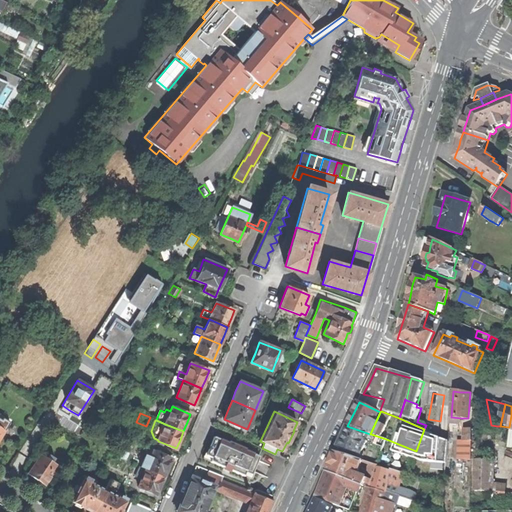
[(368,441),(371,434),(370,434),(347,426),(342,437),(337,448),(361,456),(362,455),(364,449),(368,441)]
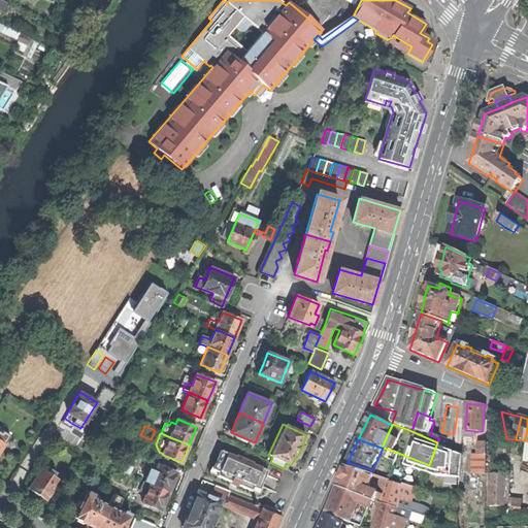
[(521,461),(525,442),(525,440),(516,439),(513,439),(512,450),(516,450),(515,460),(521,461)]
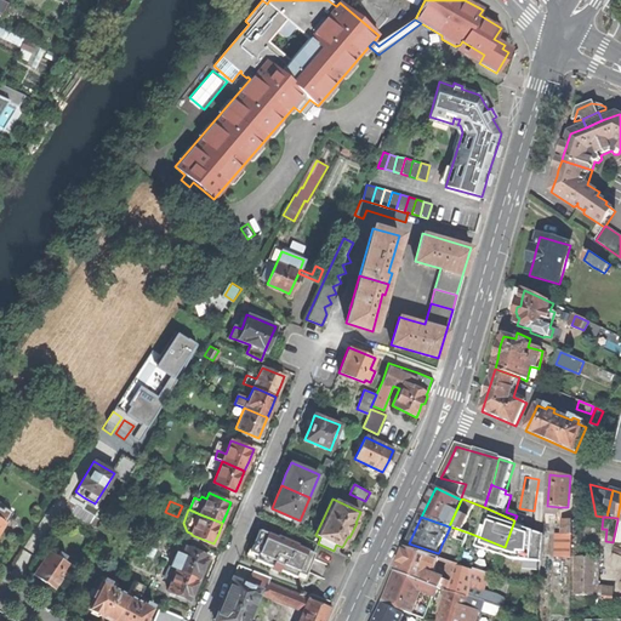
[(564,520),(563,535),(573,535),(574,520),(564,520)]
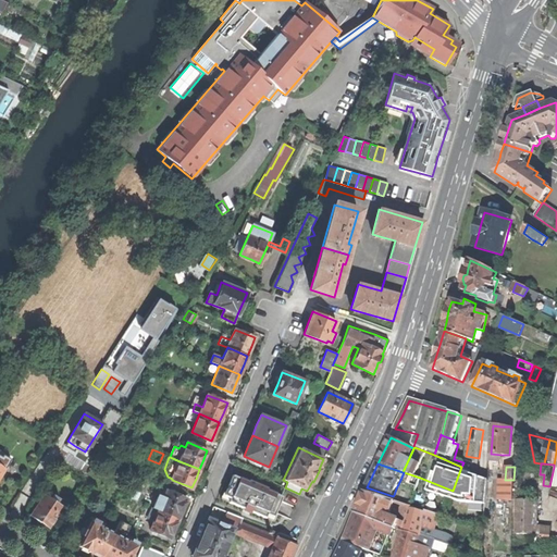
[(416,485),(417,485),(420,478),(404,472),(400,480),(411,483),(416,485)]
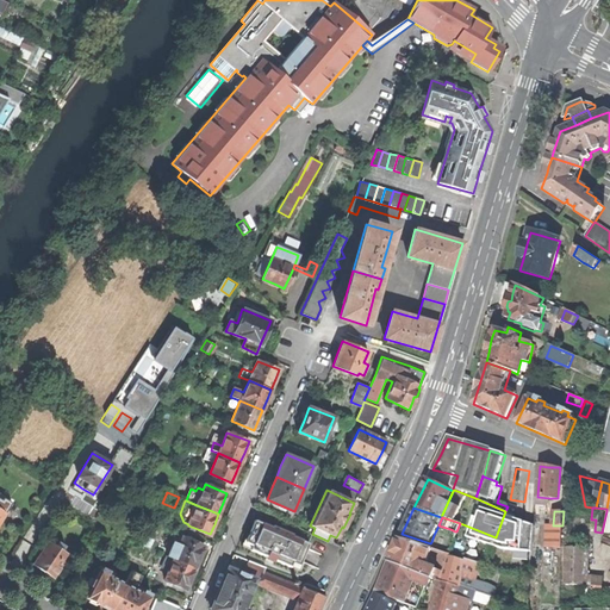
[(246,542),(251,545),(250,551),(266,556),(266,559),(268,560),(273,561),(274,560),(290,567),(292,562),(299,565),(312,534),(285,522),(281,530),(272,526),(272,528),(254,521),(246,542)]
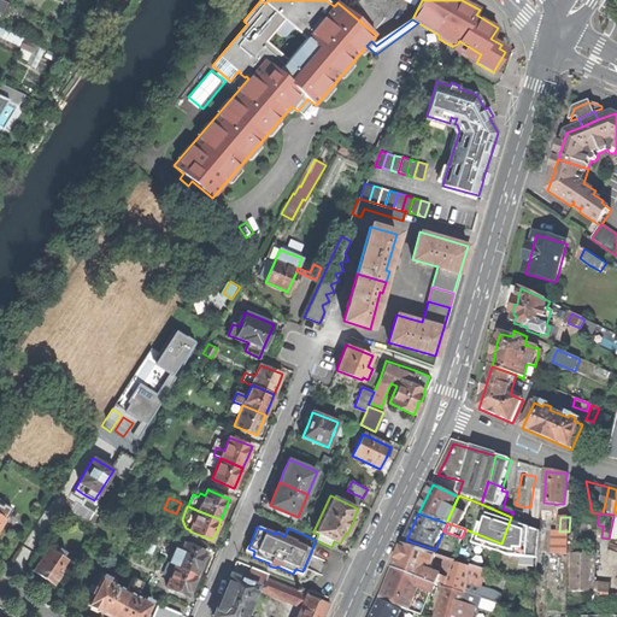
[(65,553),(52,544),(33,571),(42,577),(54,585),(69,562),(63,557),(65,553)]
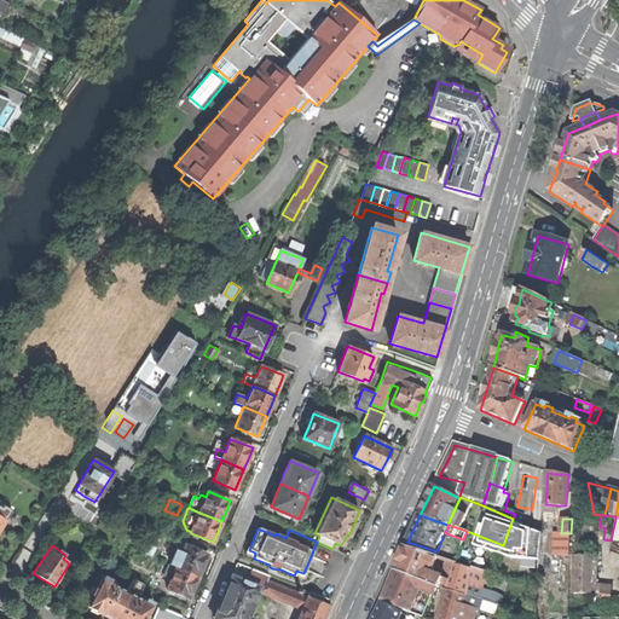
[(207,554),(185,545),(181,555),(175,553),(173,559),(167,556),(165,562),(169,563),(198,576),(203,565),(207,554)]
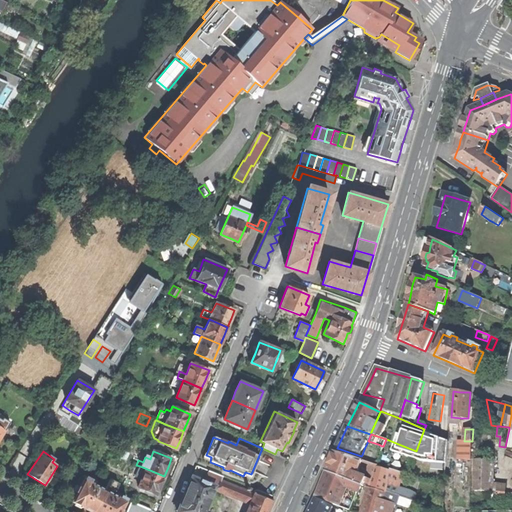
[(366,483),(367,478),(357,475),(362,461),(335,453),(331,463),(327,473),(351,482),(363,486),(364,487),(366,483)]
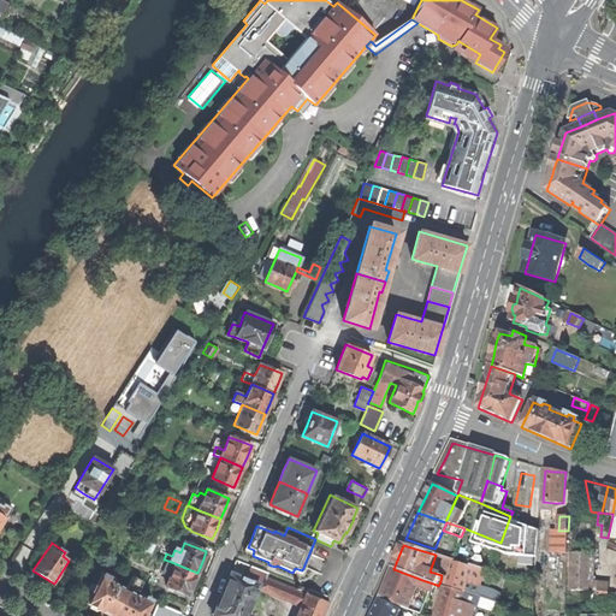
[(572,591),(592,591),(592,582),(593,554),(581,554),(573,554),(572,591)]
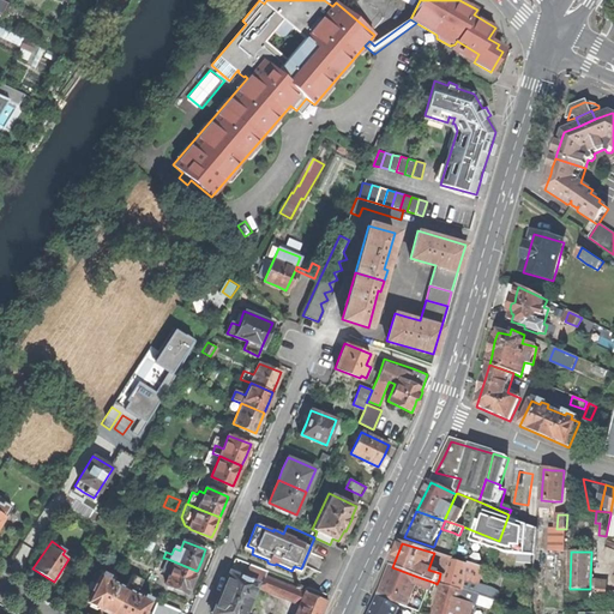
[(449,572),(467,578),(468,571),(470,566),(456,561),(457,560),(450,558),(447,564),(451,565),(449,572)]
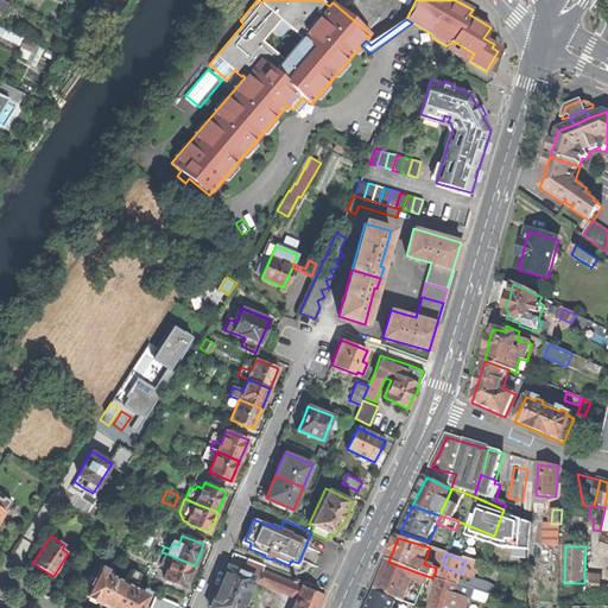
[(190,576),(195,565),(166,553),(160,565),(169,569),(164,578),(185,587),(190,576)]
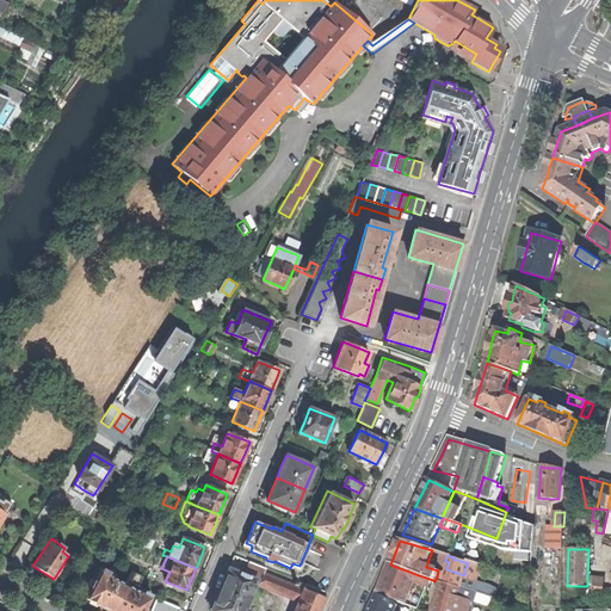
[(480,573),(482,566),(468,561),(468,563),(466,568),(480,573)]
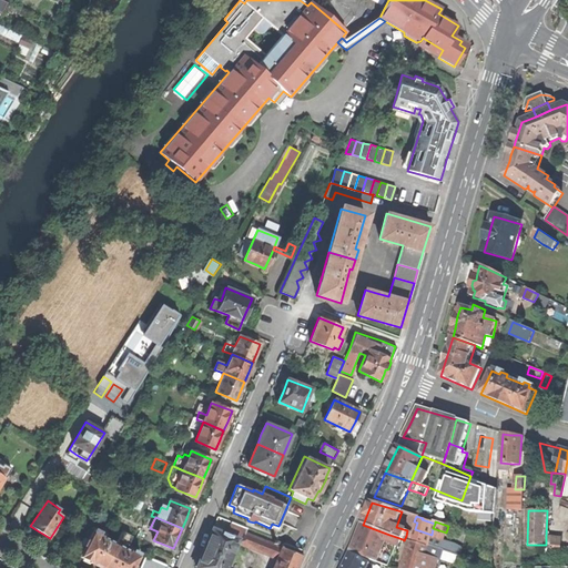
[(226,535),(213,529),(208,541),(201,557),(196,567),(226,567),(237,543),(242,531),(244,528),(232,523),(226,535)]
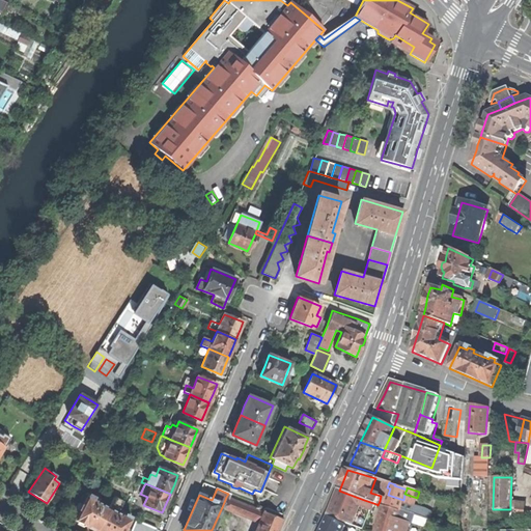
[(362,506),(364,500),(339,491),(334,504),(329,518),(354,527),(362,506)]
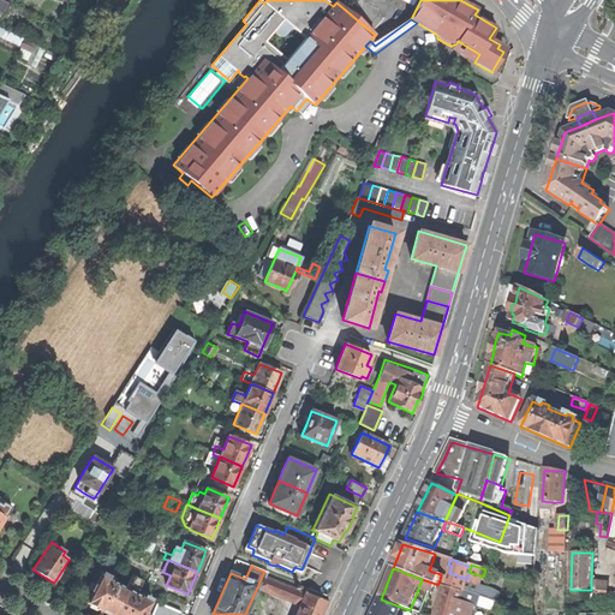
[(483,577),(469,572),(467,579),(465,584),(481,589),(483,577)]
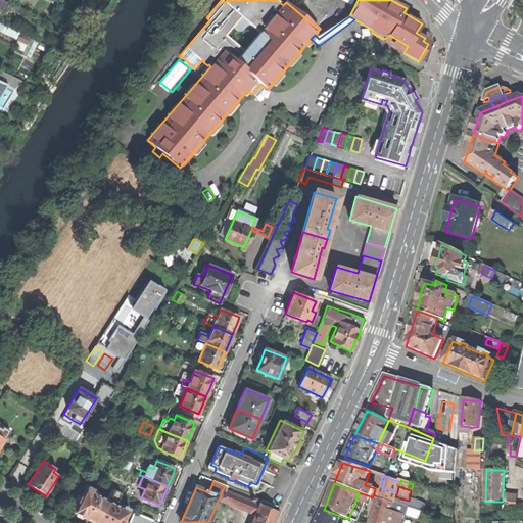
[(382,487),(371,522),(387,522),(394,502),(395,496),(397,492),(382,487)]
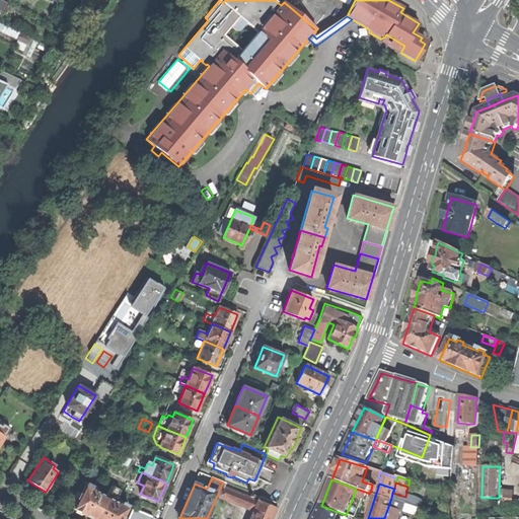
[(128,509),(129,507),(122,504),(121,506),(115,503),(121,491),(112,486),(106,498),(95,518),(124,518),(125,517),(124,517),(128,509)]
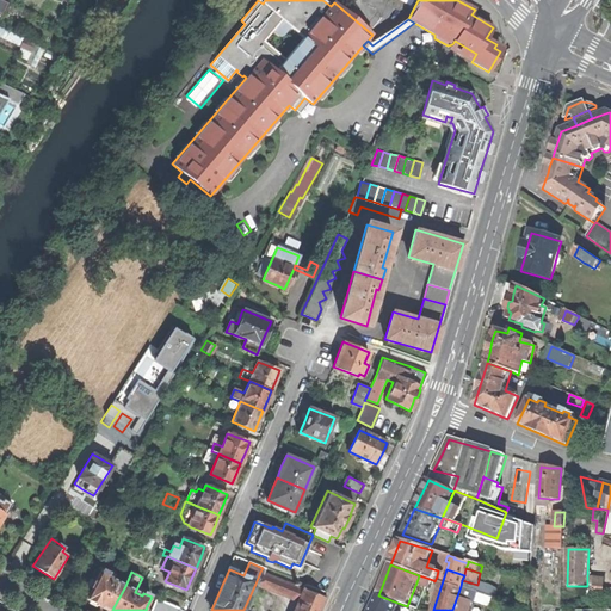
[(295,610),(318,610),(326,593),(306,585),(304,590),(295,586),(292,582),(285,580),(285,581),(277,578),(277,579),(260,572),(255,584),(300,602),(295,610)]
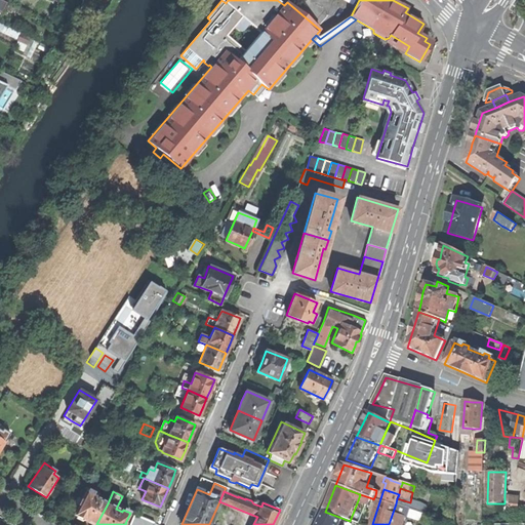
[(92,524),(96,524),(108,503),(86,493),(82,500),(79,506),(75,516),(77,517),(77,519),(81,521),(84,520),(88,522),(92,524)]
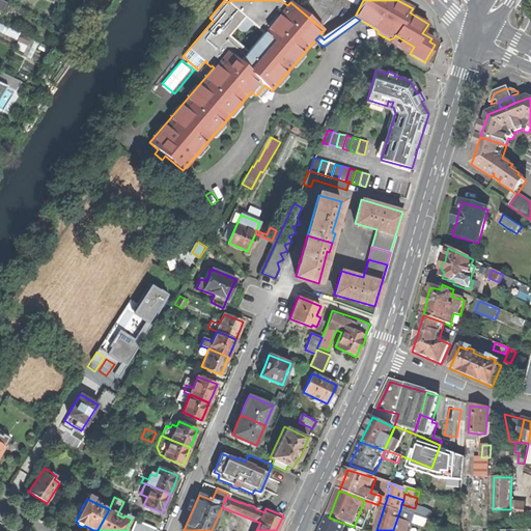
[(362,506),(374,511),(376,504),(364,500),(362,506)]
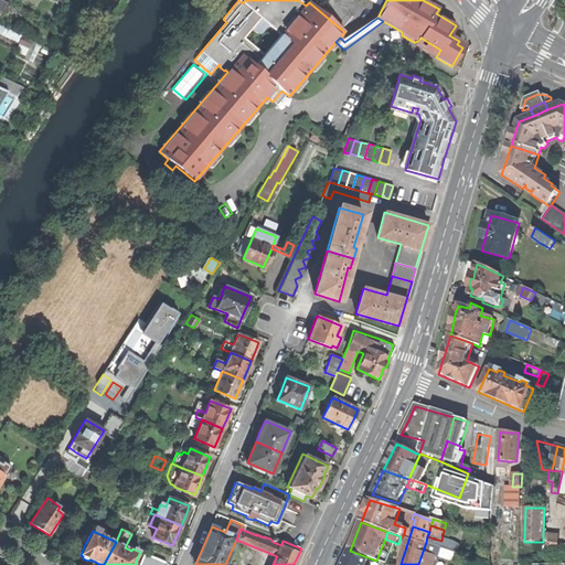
[(548,543),(560,543),(560,542),(560,535),(543,534),(543,542),(548,543)]
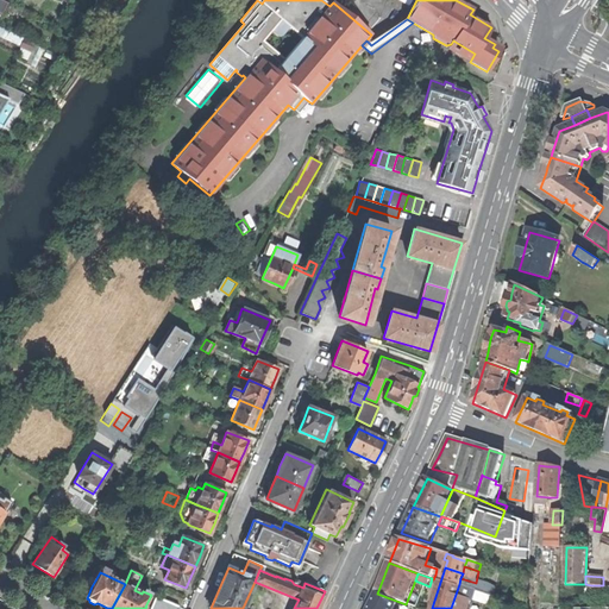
[(476,583),(460,578),(459,584),(528,608),(528,600),(476,583)]
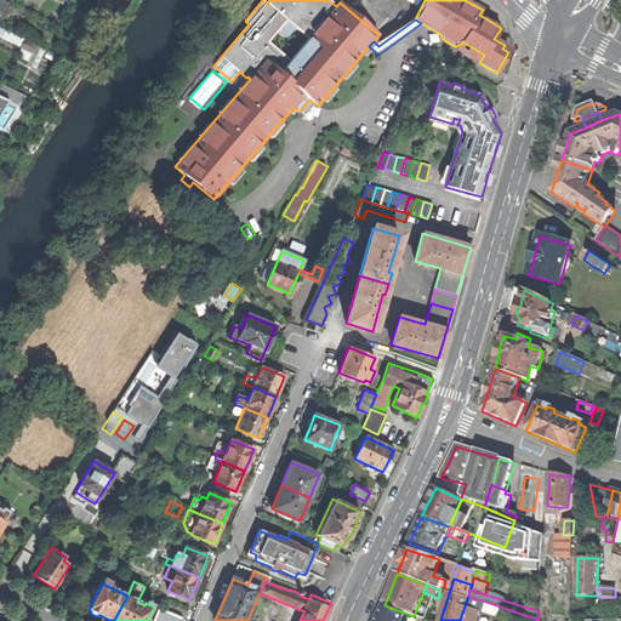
[(603,607),(614,608),(615,599),(615,597),(603,597),(603,607)]
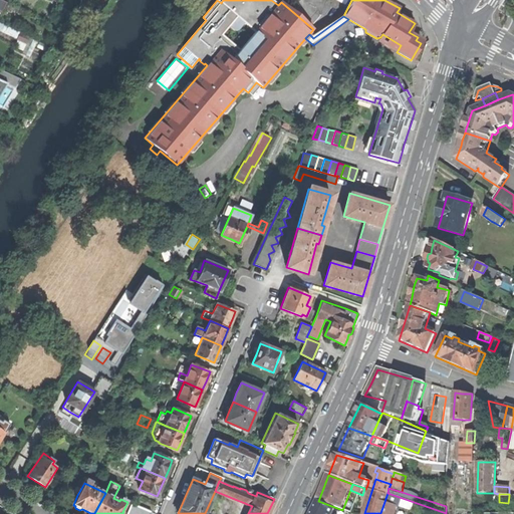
[(332,513),(334,510),(317,502),(311,513),(332,513)]
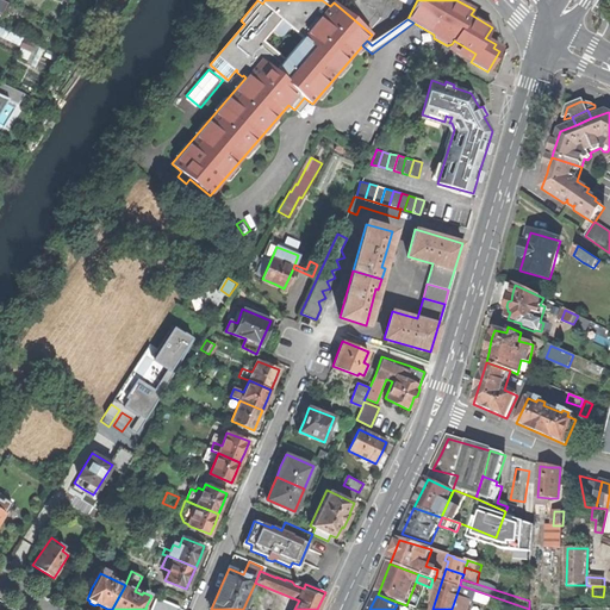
[(156,599),(150,609),(178,609),(179,609),(156,599)]
